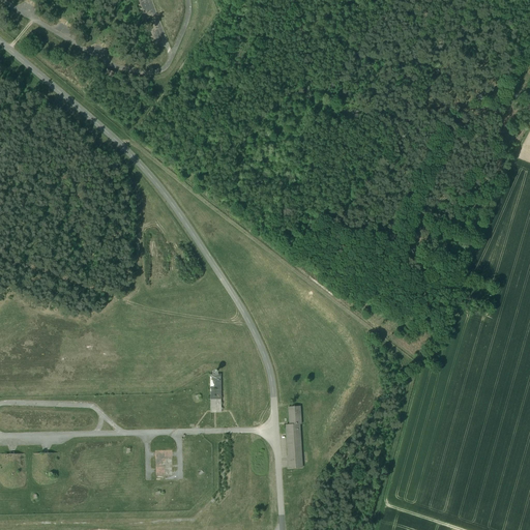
[(134,1),(124,5),(130,20),(139,17),(134,1)]
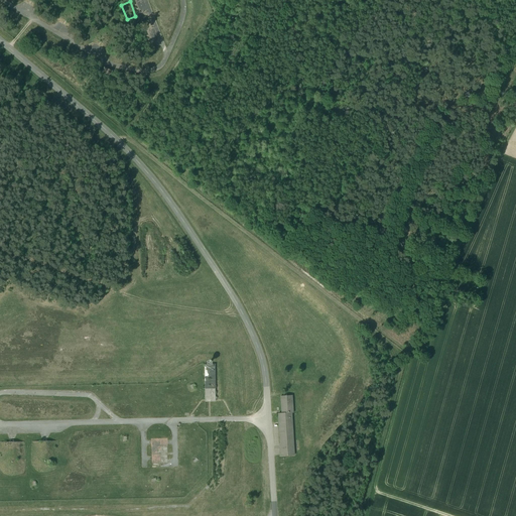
[(140,32),(132,35),(137,50),(145,47),(140,32)]
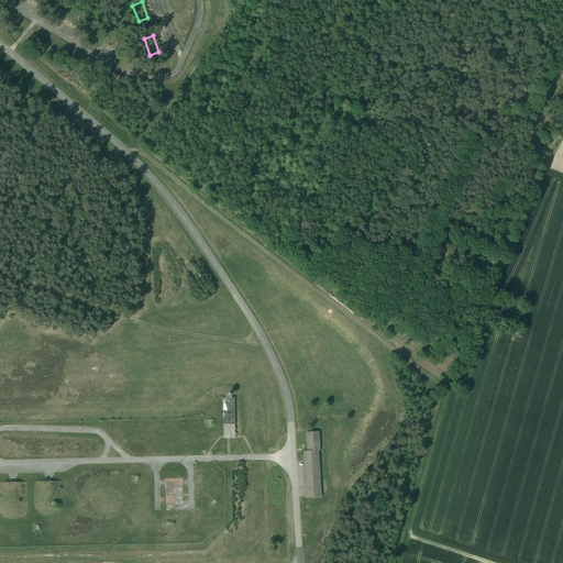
[(235,438),(234,397),(222,397),(223,439),(235,438)]
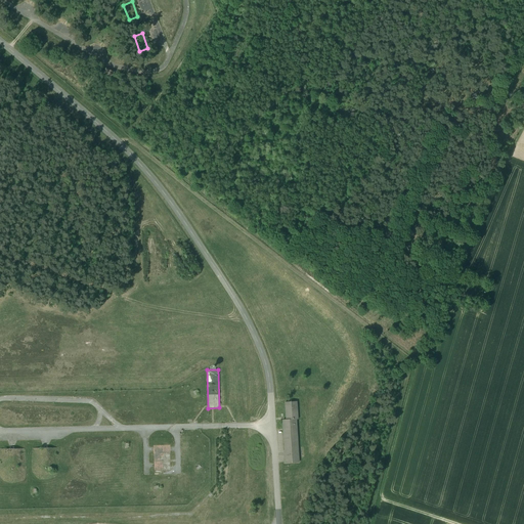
[(285,463),(299,462),(297,420),(298,420),(297,401),(285,402),(286,420),(282,420),(285,463)]
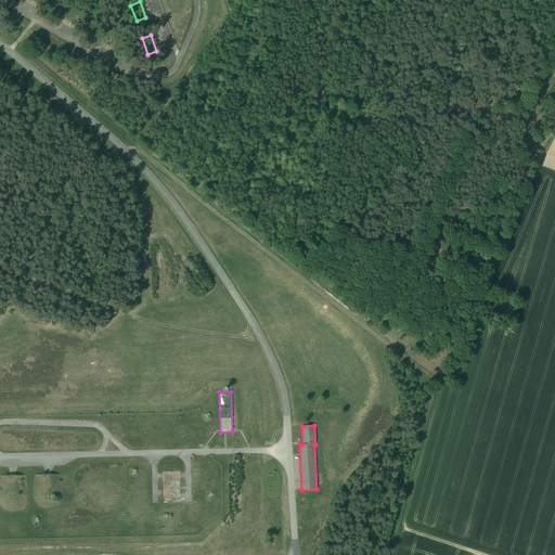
[(180,473),(163,473),(163,498),(180,498),(180,473)]
